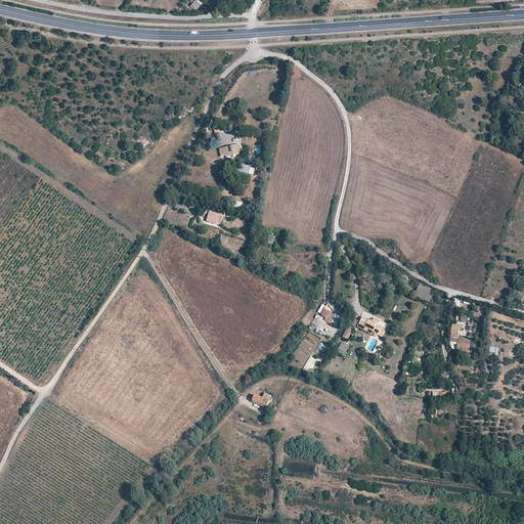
[(216,134),(223,130),(220,122),(212,126),(216,134)]
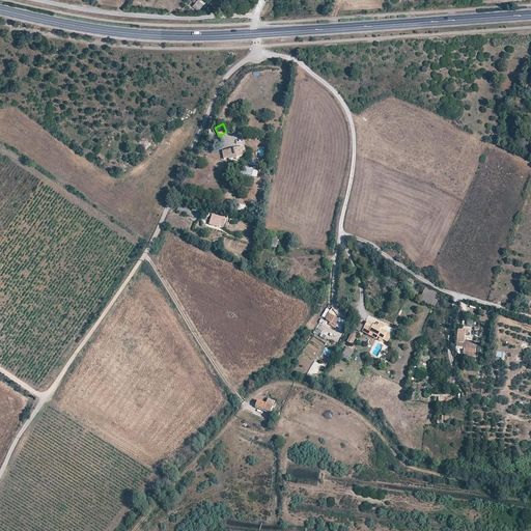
[(228,159),(240,157),(238,148),(231,150),(231,151),(227,152),(228,159)]
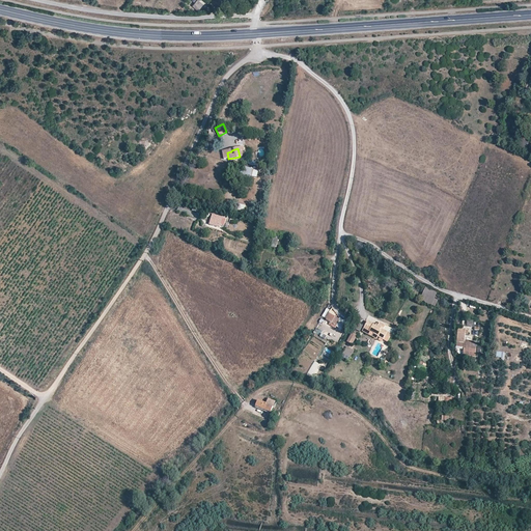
[(257,177),(258,168),(242,166),(241,175),(257,177)]
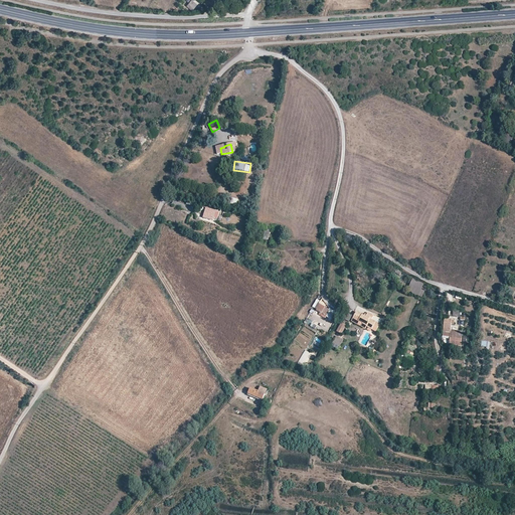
[(203,218),(212,221),(215,211),(206,208),(203,218)]
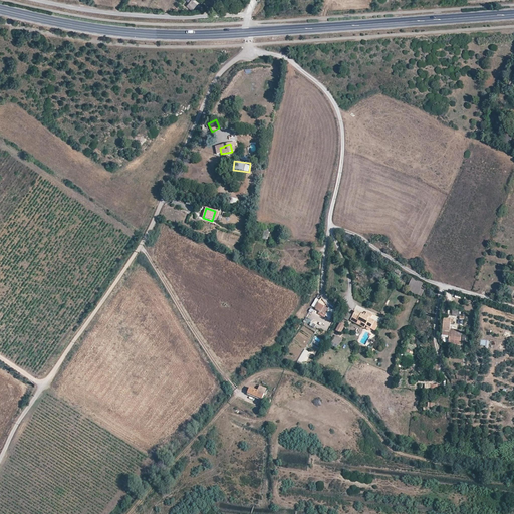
[(411,278),(407,291),(422,296),(424,289),(422,289),(424,282),(411,278)]
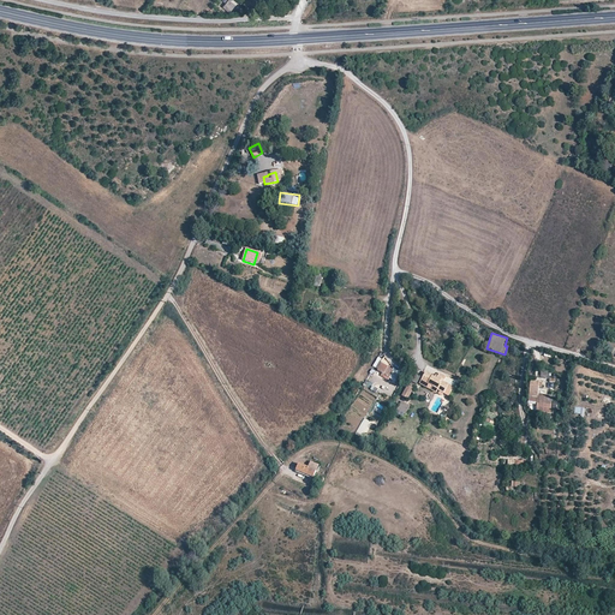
[(400,371),(383,360),(383,359),(378,357),(372,366),(382,372),(380,375),(388,380),(390,376),(395,378),(400,371)]
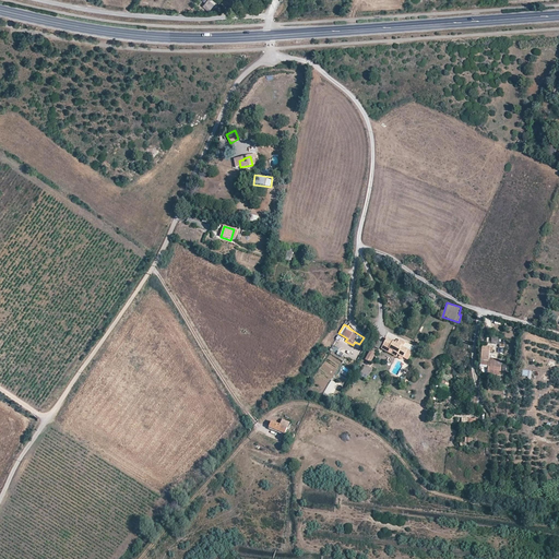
[(403,357),(407,351),(403,347),(405,343),(400,341),(396,344),(387,339),(383,345),(399,354),(397,355),(403,357)]
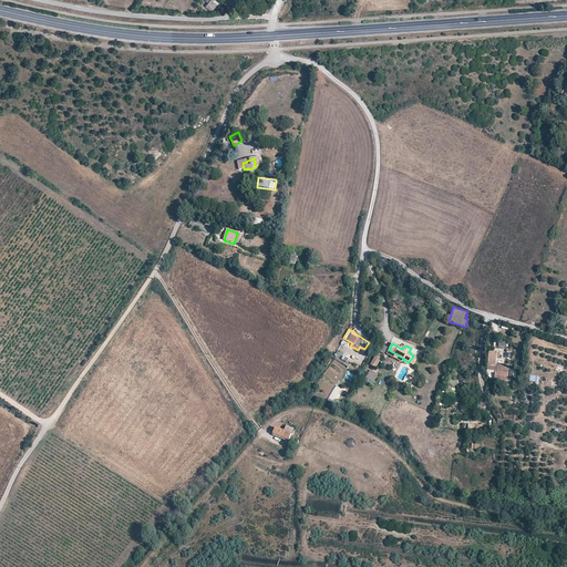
[(496,371),(495,380),(508,380),(509,367),(506,367),(506,366),(502,364),(502,367),(496,367),(496,364),(496,357),(498,357),(500,352),(488,352),(487,371),(496,371)]
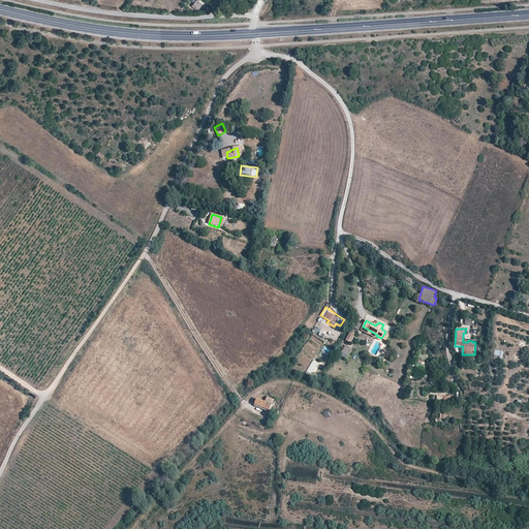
[(345,340),(351,343),(356,333),(350,330),(345,340)]
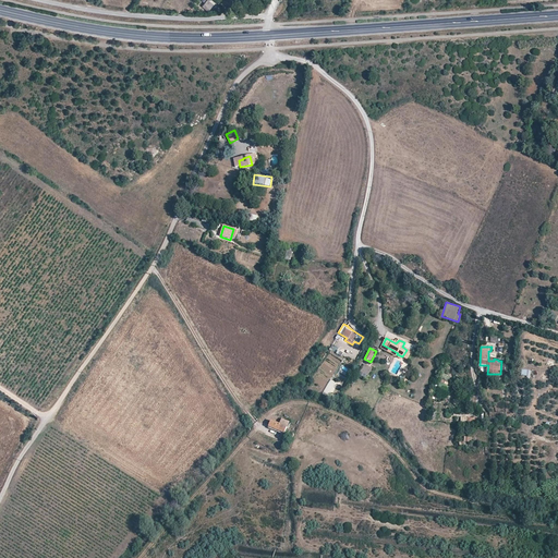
[(367,378),(372,366),(363,364),(360,375),(367,378)]
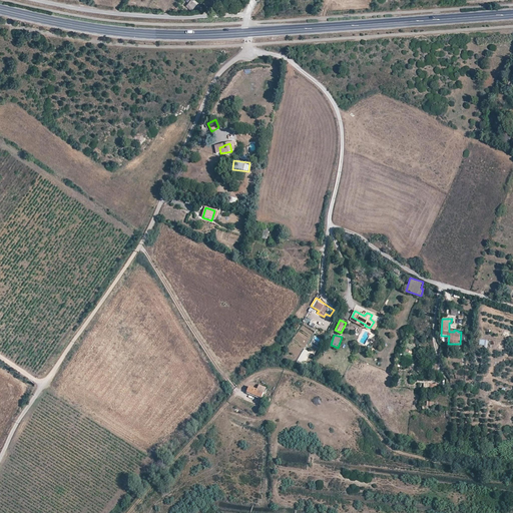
[(247,393),(262,399),(264,393),(249,388),(247,393)]
